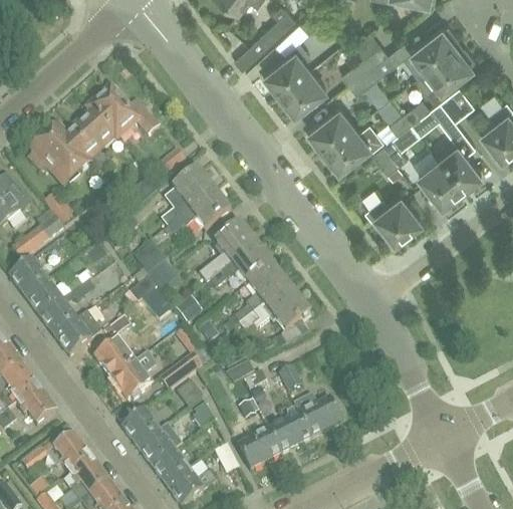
[(229,0),(239,8),(245,0),(254,0),(257,2),(258,0),(229,0)]
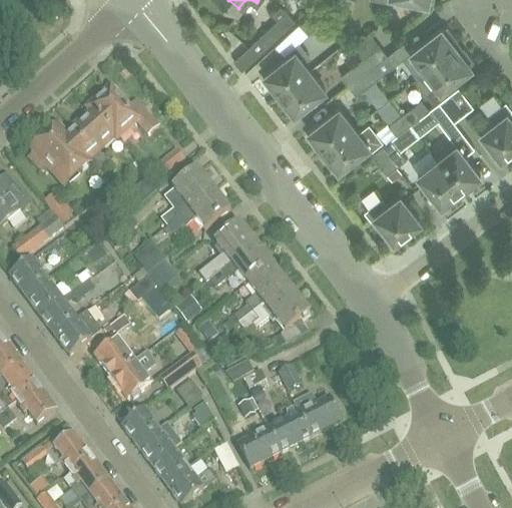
[(247,41),(257,51),(295,16),(287,8),(281,3),(272,11),(276,16),(247,41)]
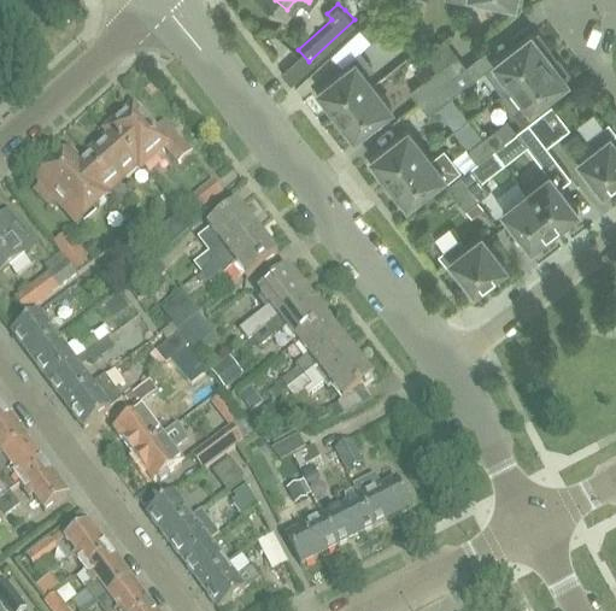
[(392,15),(382,4),(359,23),(370,35),(392,15)]
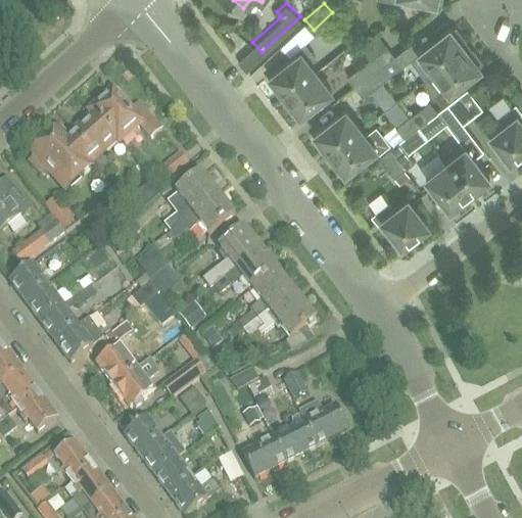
[(433,67),(433,66),(465,43),(461,38),(464,35),(455,22),(452,26),(449,22),(418,47),(411,38),(394,51),(374,66),(382,77),(401,61),(410,55),(424,75),(426,73),(433,67)]
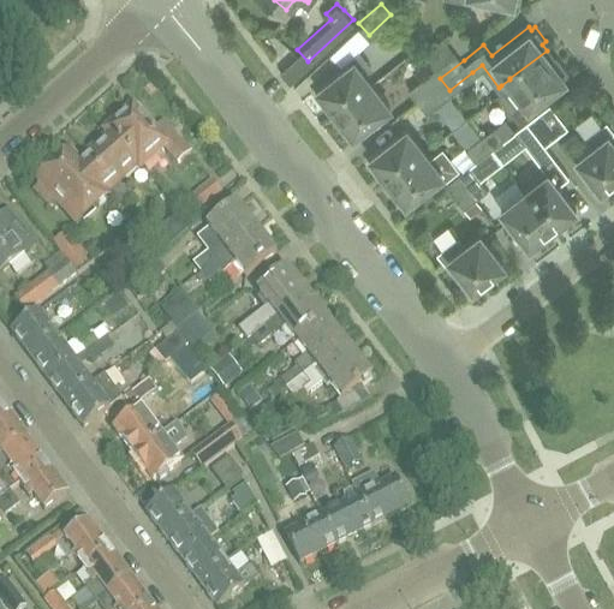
[(334,106),(371,78),(363,67),(370,63),(358,47),(351,53),(352,55),(316,83),(319,85),(315,89),(326,103),(329,100),(334,106)]
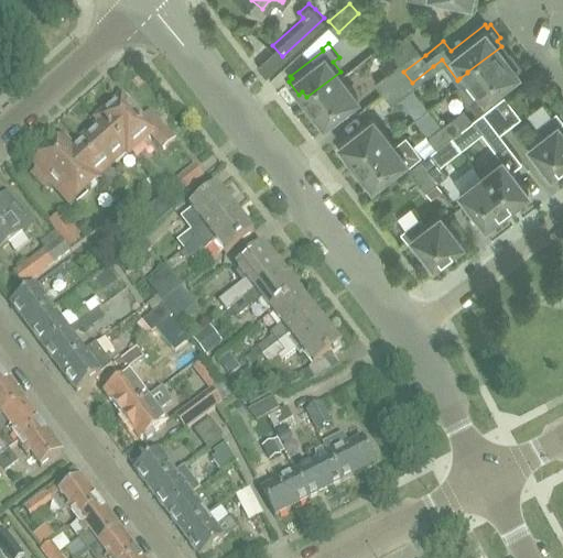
[(505,52),(501,46),(467,72),(467,73),(459,78),(473,95),(468,98),(474,106),(486,97),(484,94),(518,67),(516,65),(519,62),(509,48),(505,52)]
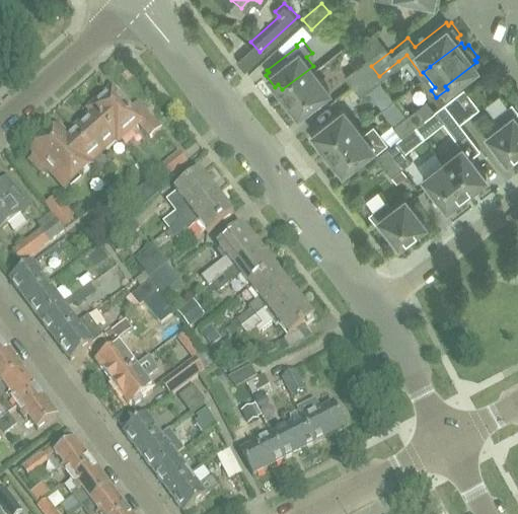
[(352,81),(371,66),(364,56),(344,71),(352,81)]
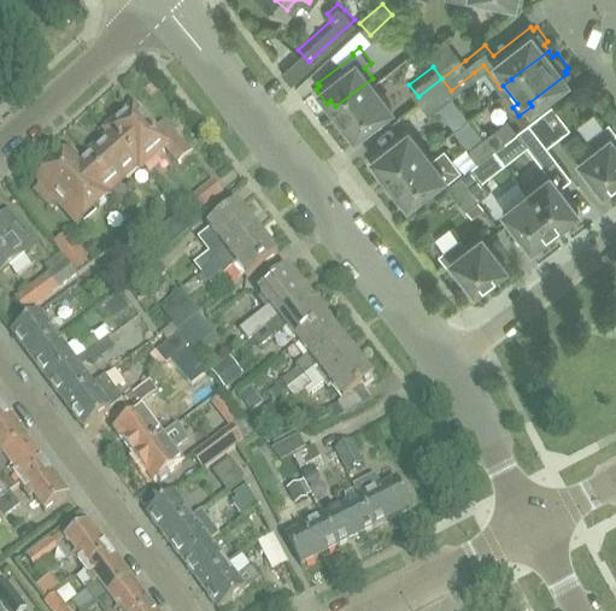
[(373,78),(335,106),(340,112),(335,116),(347,130),(351,127),(353,130),(391,101),(373,78)]
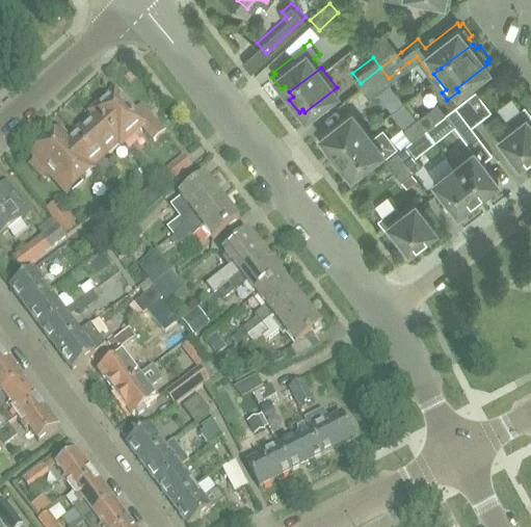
[(380,68),(361,83),(369,94),(389,78),(380,68)]
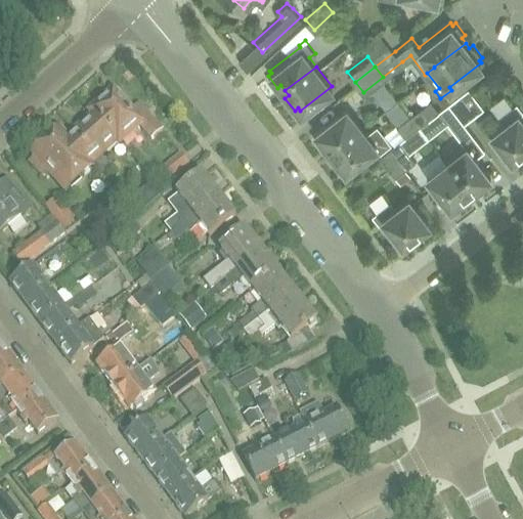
[(468,84),(447,99),(463,119),(483,103),(468,84)]
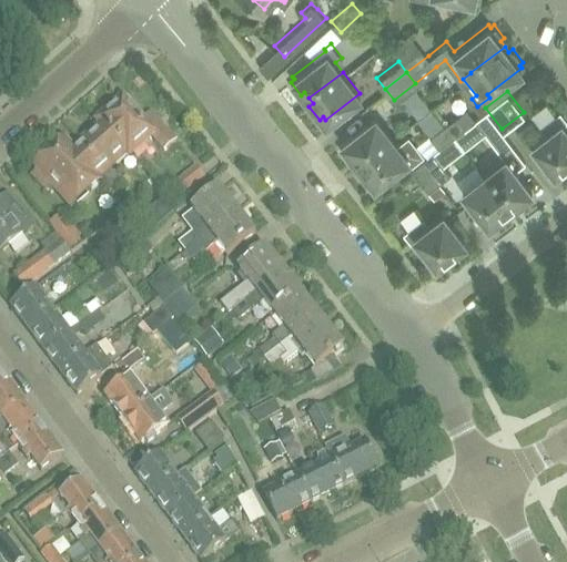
[(98,115),(102,120),(125,146),(128,150),(150,130),(164,147),(175,136),(150,108),(141,115),(122,94),(98,115)]
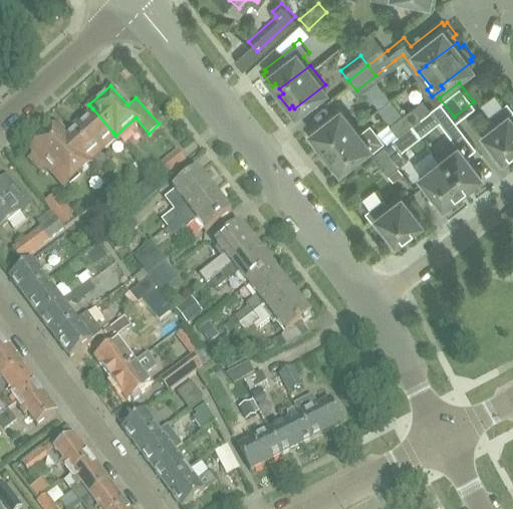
[(420,111),(429,104),(421,94),(389,119),(397,130),(420,111)]
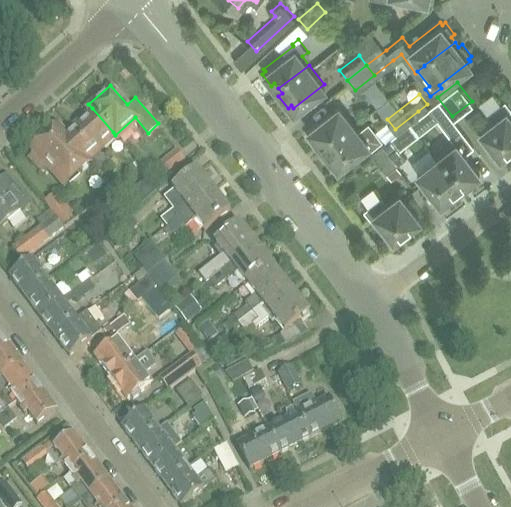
[(454,139),(435,154),(459,185),(464,181),(467,184),(479,175),(476,171),(479,169),(464,150),(473,143),(452,116),(437,97),(427,104),(454,139)]
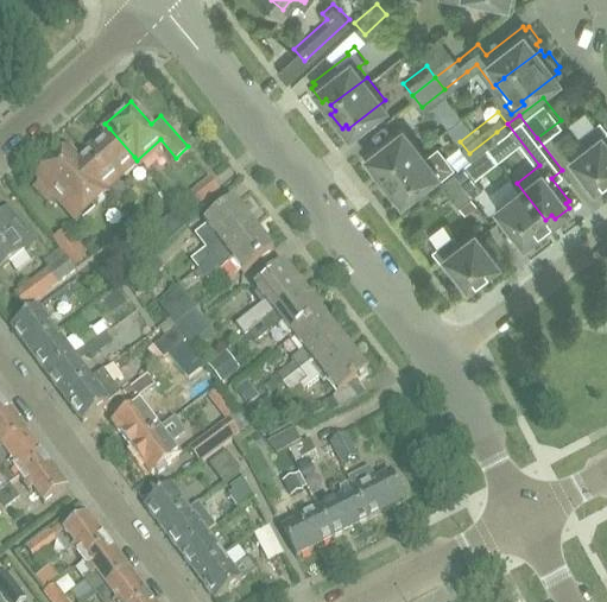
[(586,138),(569,151),(593,182),(596,179),(599,184),(606,177),(606,135),(601,128),(605,125),(599,116),(580,131),(586,138)]
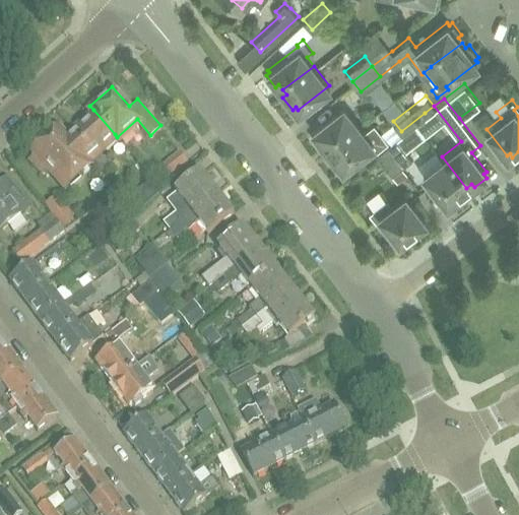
[(327,147),(359,123),(343,104),(312,127),(314,130),(311,133),(320,145),(323,142),(327,147)]
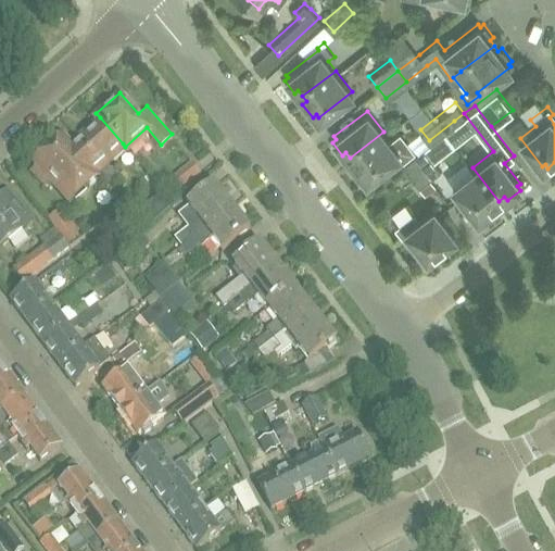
[(104,160),(123,143),(100,117),(79,136),(86,142),(83,145),(100,164),(98,166),(111,180),(120,173),(113,166),(110,165),(104,160)]
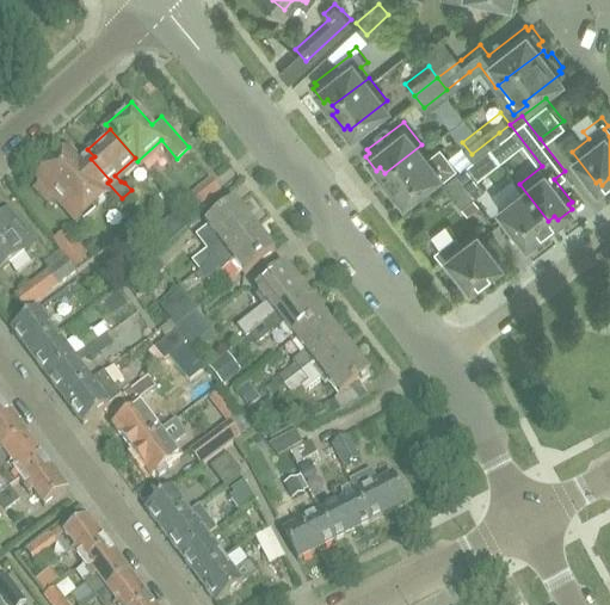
[(402,196),(439,168),(442,172),(454,162),(438,144),(427,153),(421,144),(384,173),(389,178),(384,181),(396,196),(400,193),(402,196)]
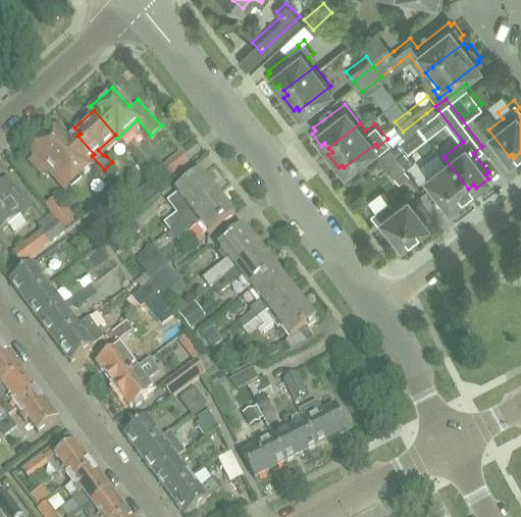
[(81,134),(74,127),(66,135),(58,126),(34,149),(35,150),(29,156),(42,172),(49,166),(65,185),(90,162),(88,159),(92,156),(94,154),(77,136),(81,134)]
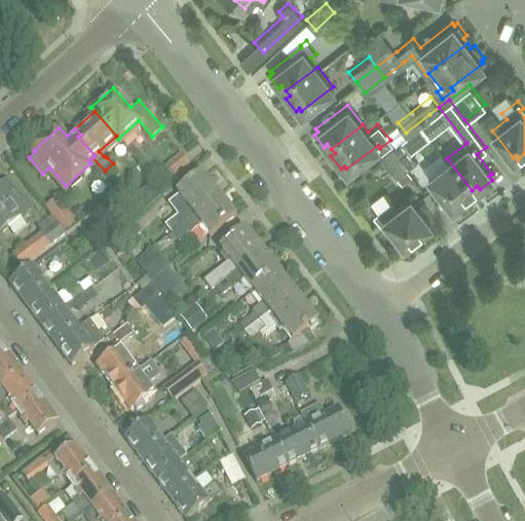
[(380,153),(396,174),(416,157),(401,138),(380,153)]
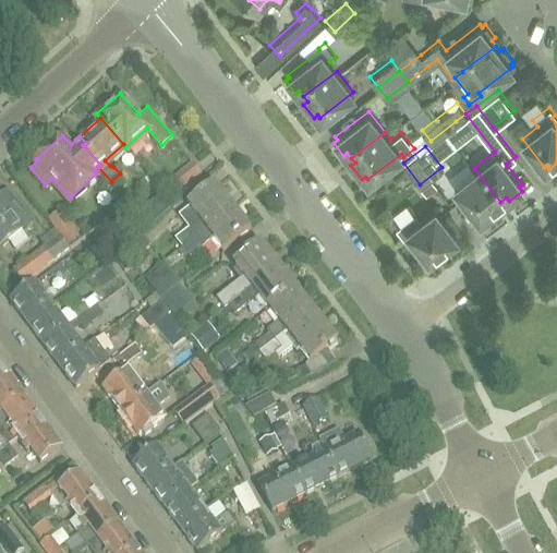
[(192,159),(168,178),(176,189),(200,170),(192,159)]
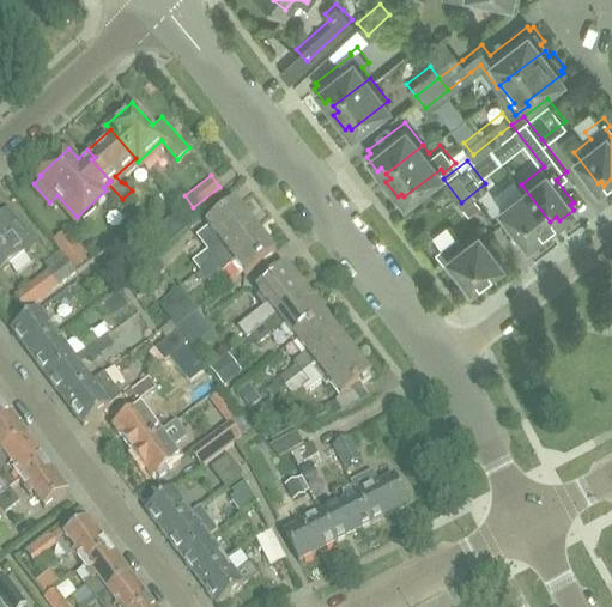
[(544,225),(550,222),(521,184),(498,202),(527,240),(529,237),(533,241),(547,230),(544,225)]
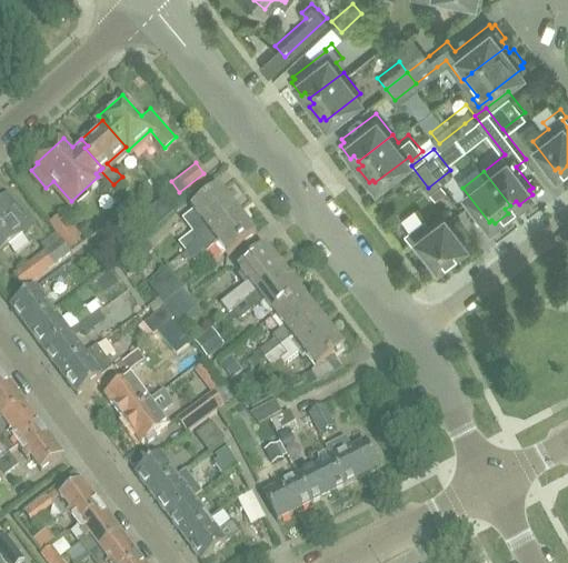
[(185,248),(237,208),(219,184),(191,207),(203,222),(180,241),(185,248)]
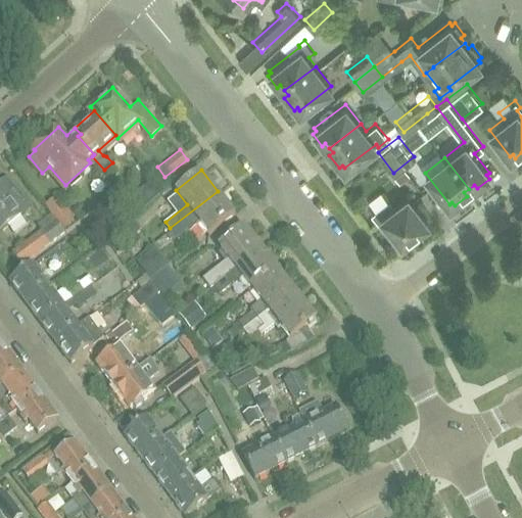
[(0,228),(30,204),(6,176),(0,180),(0,228)]
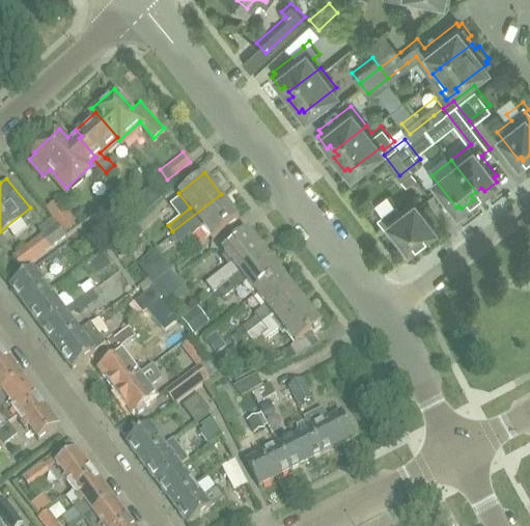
[(151,183),(141,192),(152,204),(163,194),(151,183)]
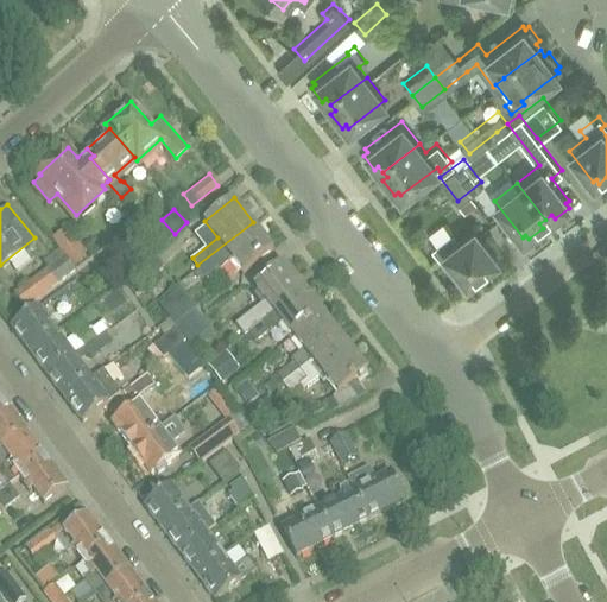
[(204,273),(229,253),(242,270),(272,246),(253,222),(197,265),(204,273)]
